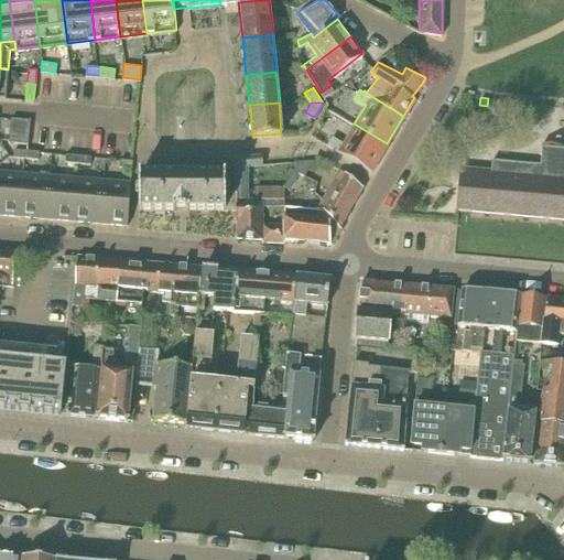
[(30,118),(11,116),(10,125),(29,126),(30,118)]
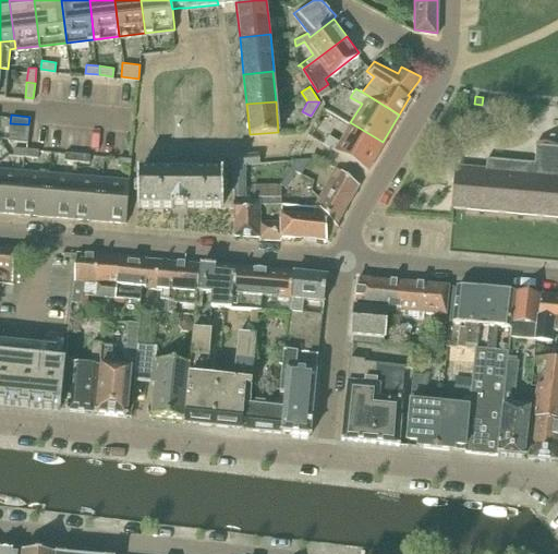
[(383,142),(350,122),(340,140),(328,133),(324,142),(367,168),(383,142)]
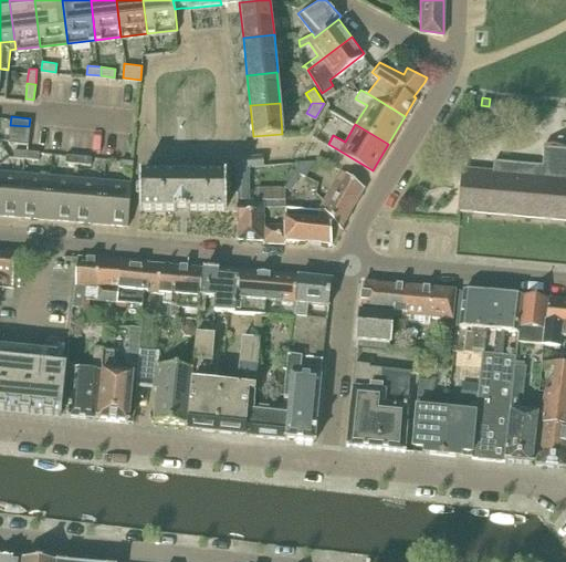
[(29,134),(9,133),(9,141),(28,143),(29,134)]
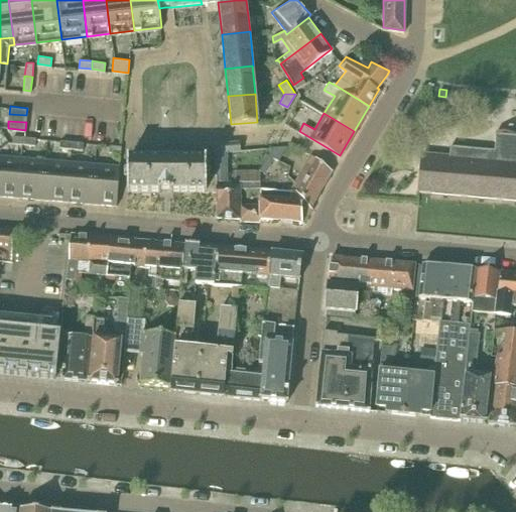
[(515,133),(495,131),(494,148),(449,144),(448,154),(421,151),(418,189),(515,198),(515,133)]
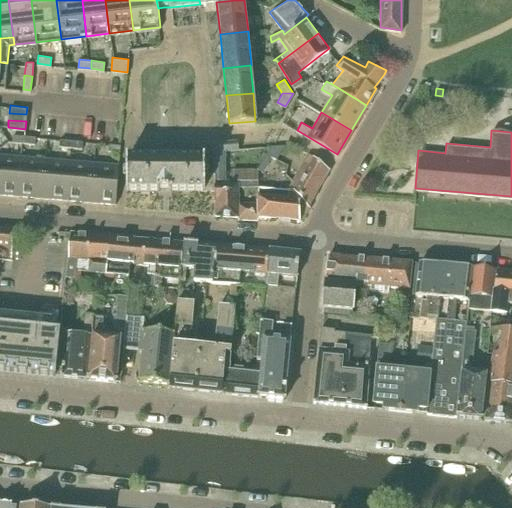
[(71,139),(70,146),(82,147),(82,140),(71,139)]
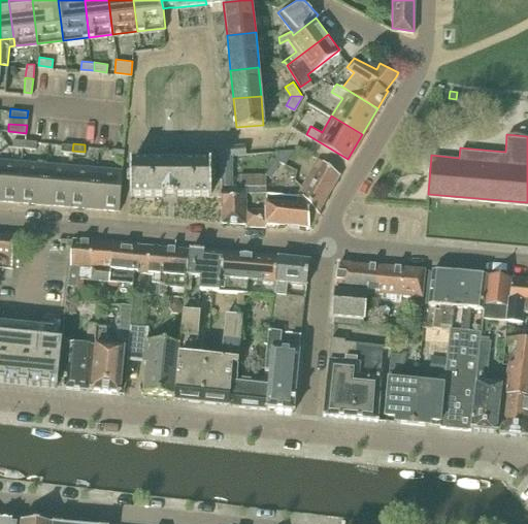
[(209,195),(221,195),(221,184),(232,184),(232,154),(245,152),(245,143),(220,145),(221,148),(221,179),(210,179),(210,161),(131,160),(130,194),(209,194),(209,195)]
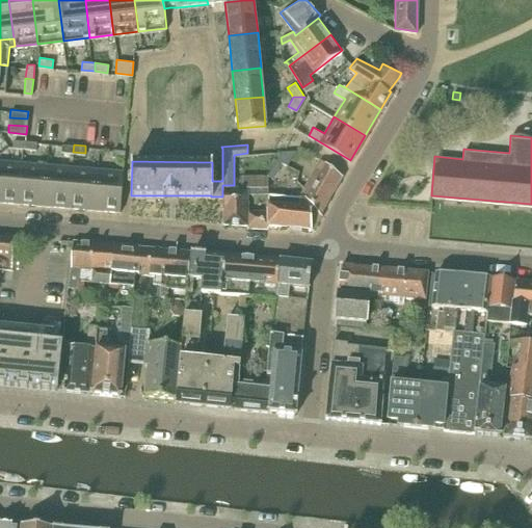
[(287,163),(296,150),(282,151),(267,174),(272,177),(282,161),(287,163)]
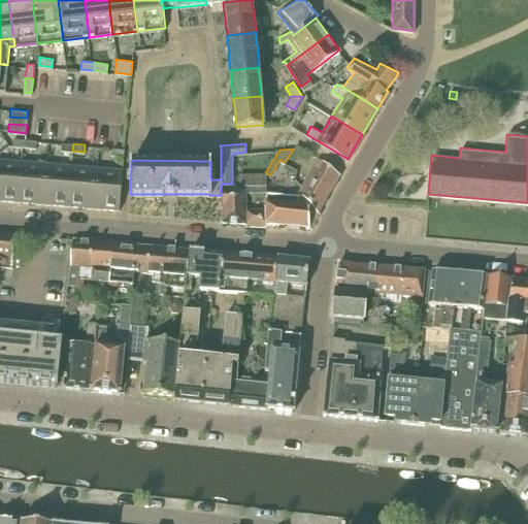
[(309,207),(308,227),(309,227),(320,213),(318,211),(329,191),(339,172),(323,159),(322,160),(318,157),(297,194),(298,194),(297,206),(309,207)]
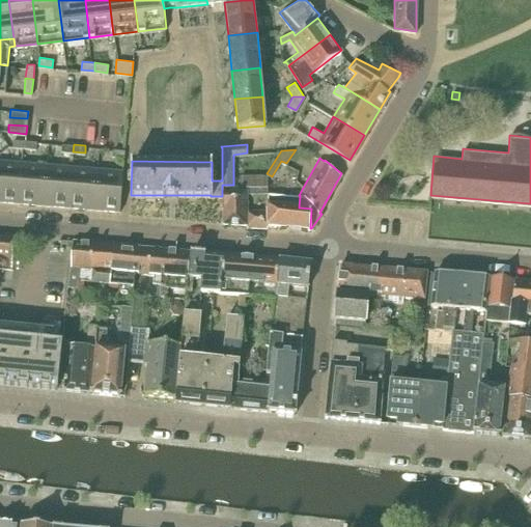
[(0,199),(18,201),(21,161),(0,159),(0,199)]
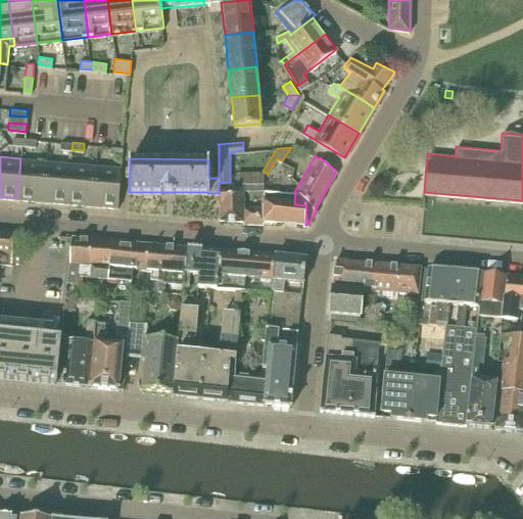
[(43,200),(46,160),(20,158),(17,198),(43,200)]
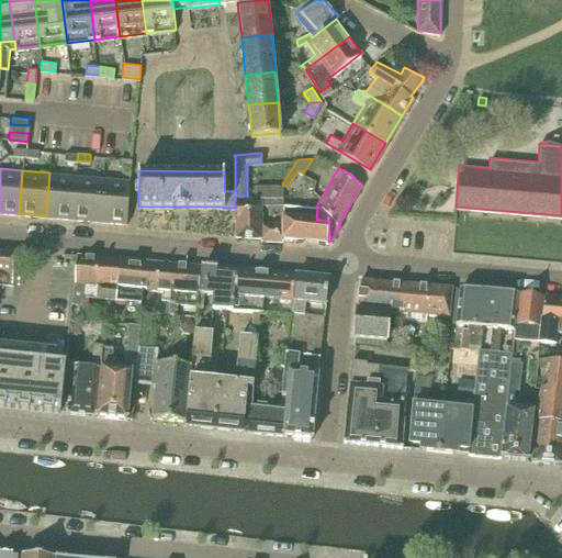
[(72,218),(76,175),(49,173),(46,215),(72,218)]
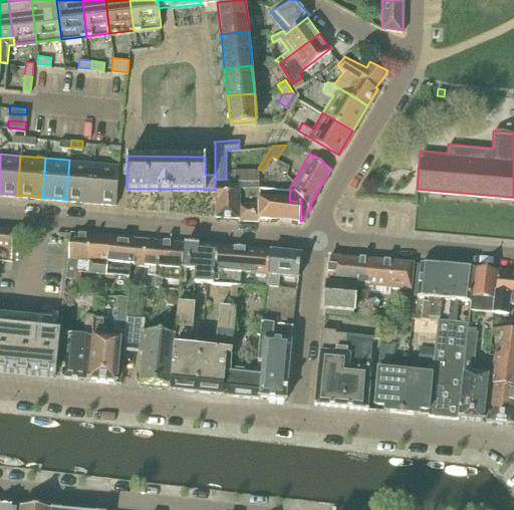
[(91,201),(94,162),(69,160),(66,199),(91,201)]
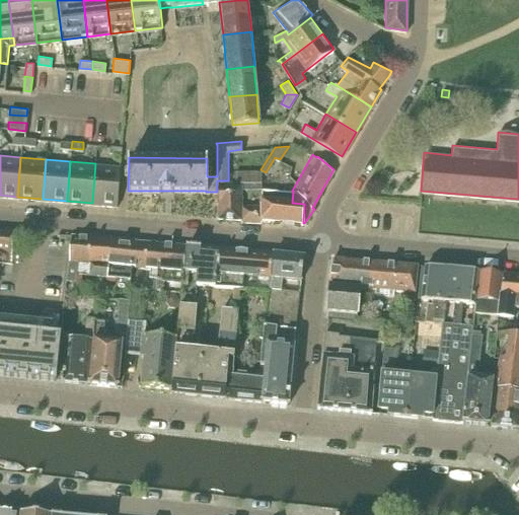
[(95,163),(92,203),(117,205),(121,166),(95,163)]
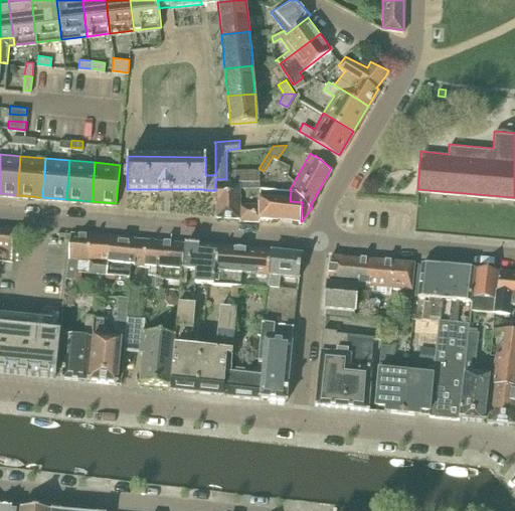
[(260,219),(260,217),(260,202),(259,202),(240,202),(240,187),(259,187),(260,187),(260,180),(259,180),(259,168),(232,168),(232,179),(226,179),(215,179),(215,190),(215,200),(216,201),(216,214),(227,215),(239,216),(239,218),(260,219)]
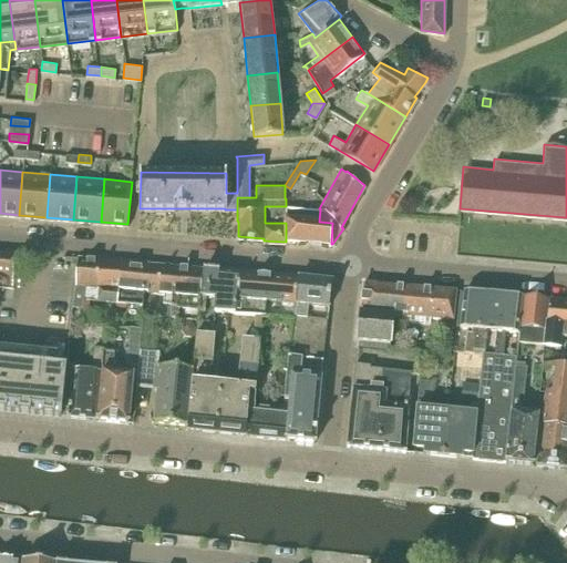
[(286,205),(318,207),(319,200),(287,196),(286,205)]
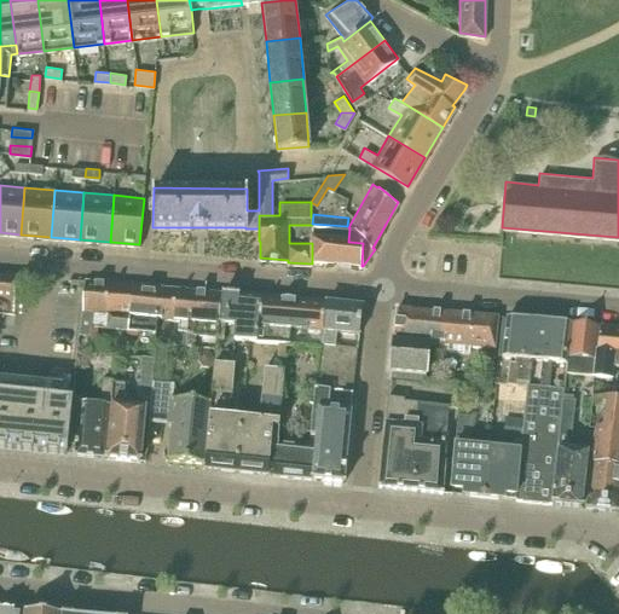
[(312,243),(312,261),(333,262),(351,265),(362,266),(363,243),(348,242),(350,227),(348,227),(312,225),(311,225),(311,243),(312,243)]
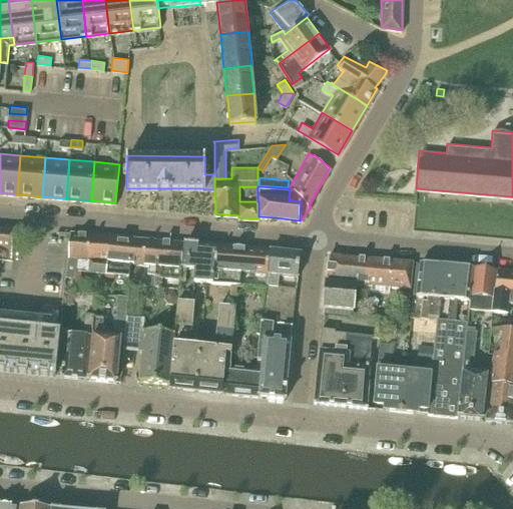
[(0,257),(12,258),(13,226),(0,225),(0,257)]
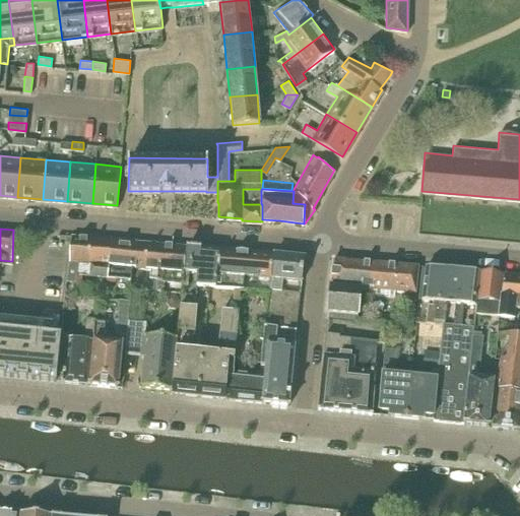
[(89,264),(92,236),(71,235),(69,262),(68,262),(66,279),(76,280),(76,273),(77,273),(78,262),(89,264)]
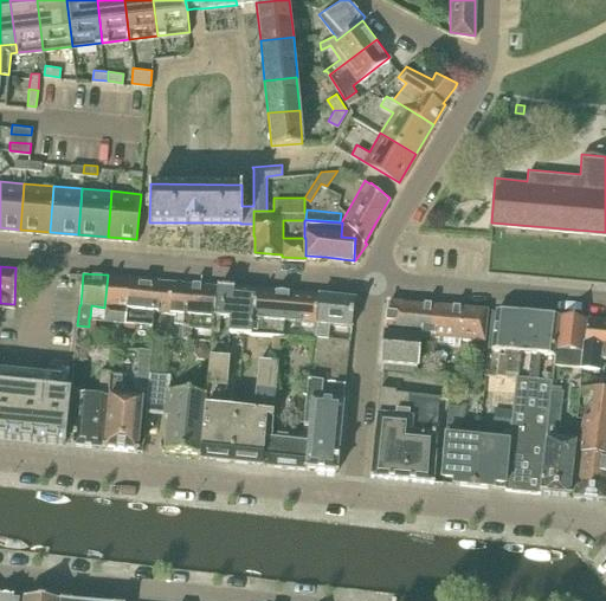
[(124,322),(129,277),(108,275),(104,308),(91,305),(90,318),(124,322)]
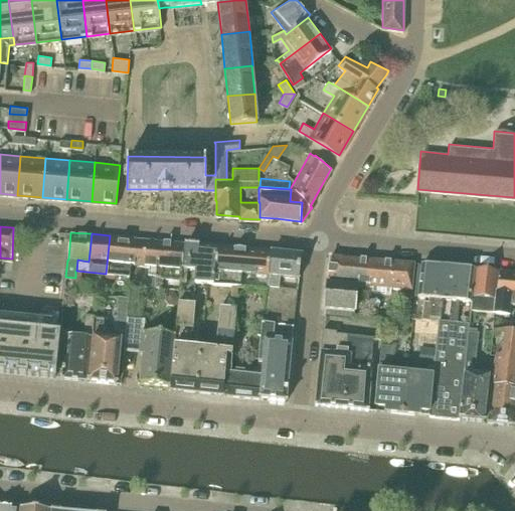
[(130,270),(131,264),(133,237),(110,235),(106,274),(115,274),(130,275),(130,270)]
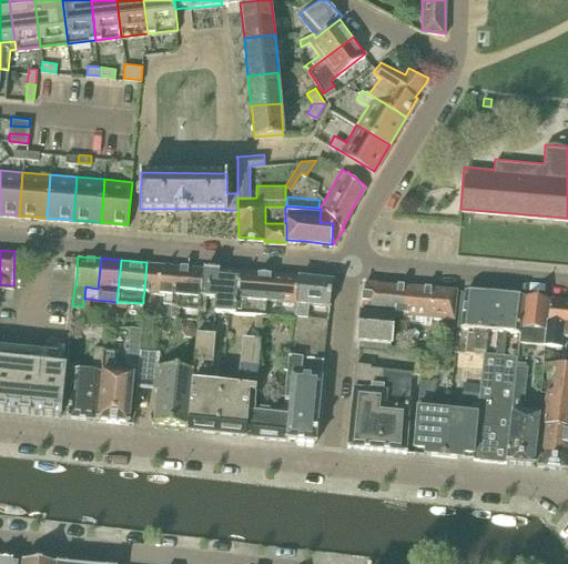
[(171,303),(174,264),(146,262),(144,291),(164,292),(163,302),(171,303)]
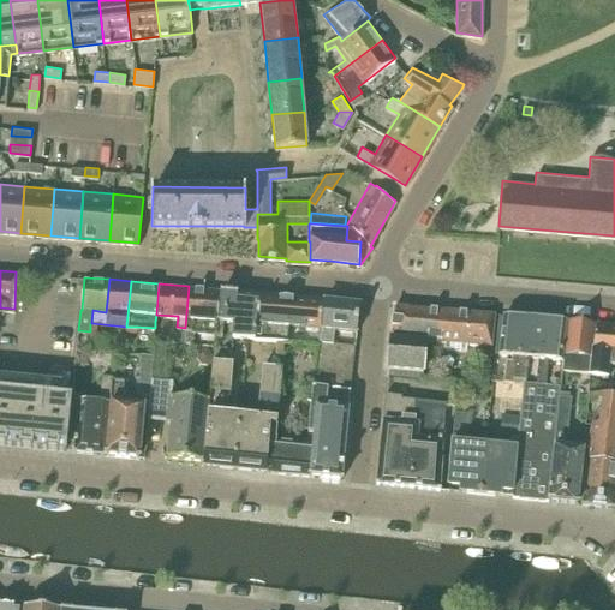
[(215,334),(220,289),(189,286),(185,328),(192,329),(192,332),(215,334)]
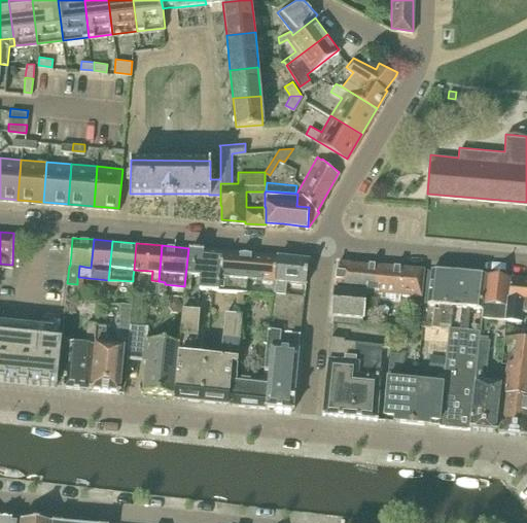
[(218,288),(222,251),(204,249),(204,248),(189,247),(188,248),(184,286),(190,287),(191,274),(200,275),(199,288),(218,288)]
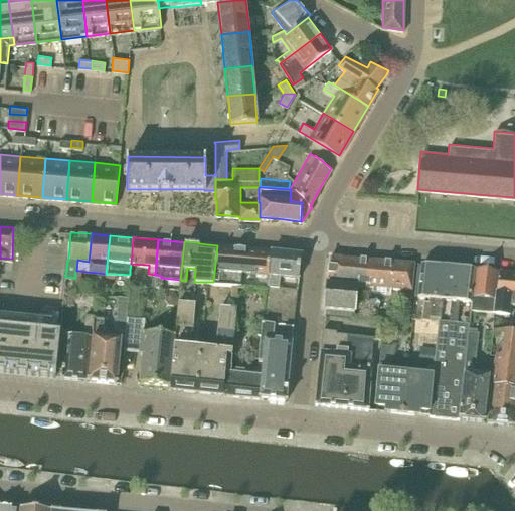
[(271,249),(217,245),(213,282),(240,283),(241,272),(267,274),(269,274),(271,249)]
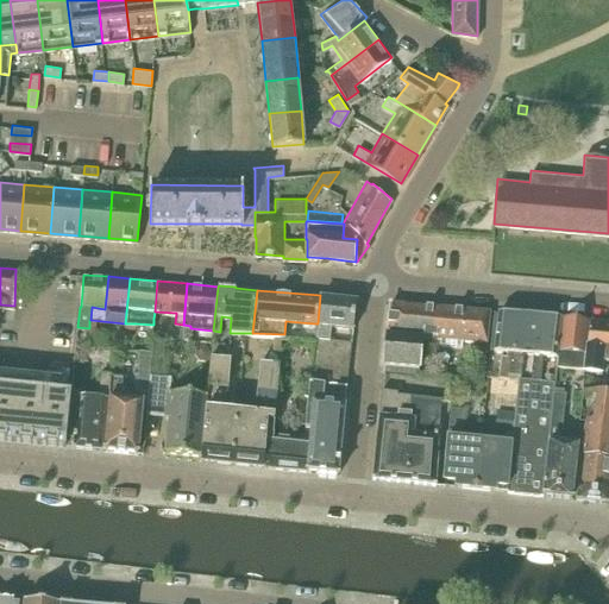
[(314,337),(328,338),(330,326),(353,328),(356,299),(321,295),(320,295),(318,323),(315,323),(314,337)]
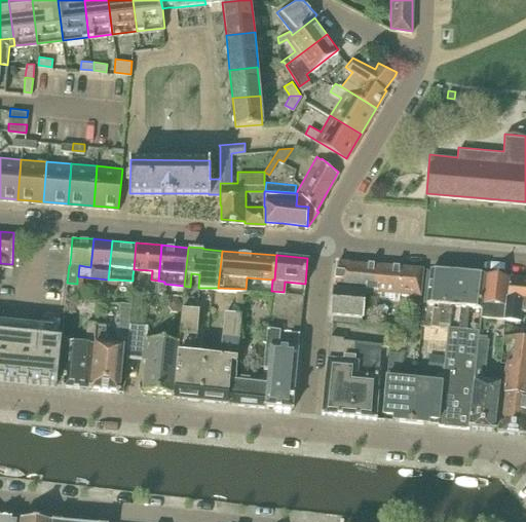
[(423,267),(367,262),(337,260),(334,288),(365,290),(379,292),(379,297),(398,298),(398,293),(420,295),(423,267)]
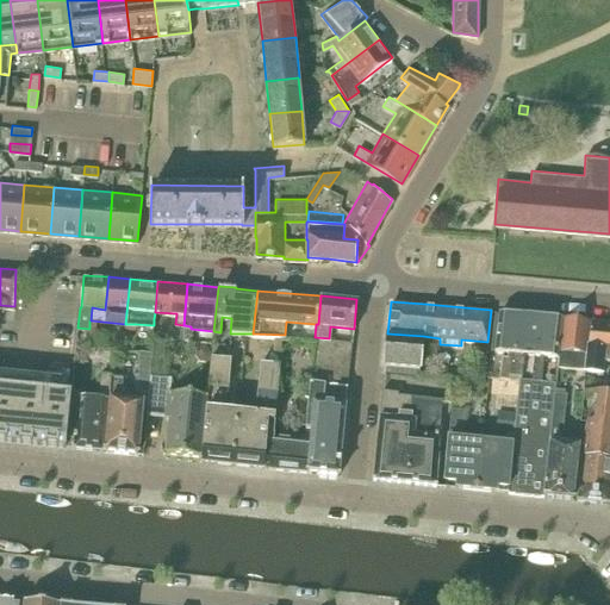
[(500,355),(499,372),(499,376),(509,378),(509,373),(511,373),(512,351),(516,353),(521,312),(499,311),(495,350),(506,350),(506,355),(500,355)]
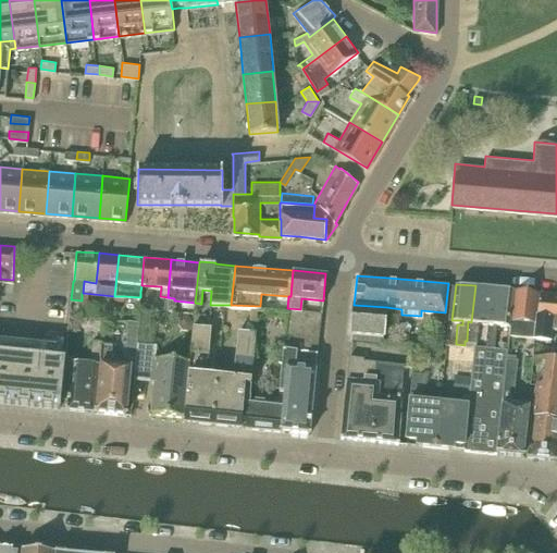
[(490,323),(494,286),(475,285),(471,322),(468,321),(467,341),(475,342),(477,332),(479,332),(479,323),(477,323),(477,322),(487,322),(487,323),(490,323)]
